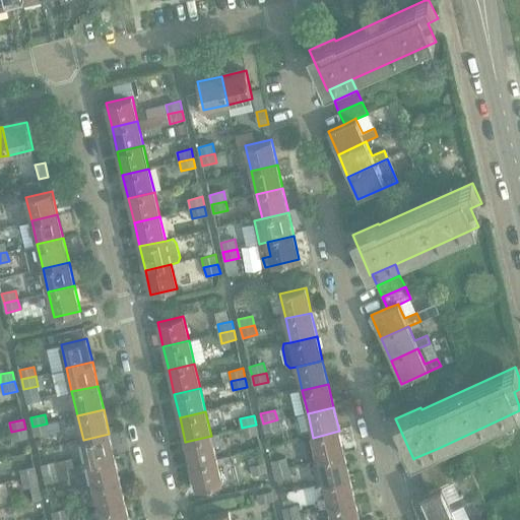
[(277,419),(263,424),(265,433),(279,430),(277,419)]
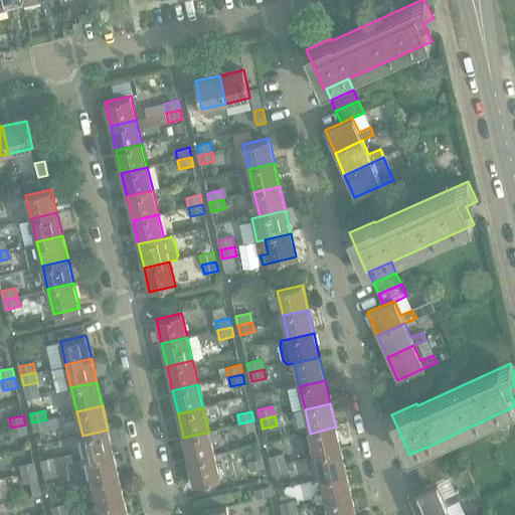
[(48,428),(46,419),(32,422),(34,433),(48,428)]
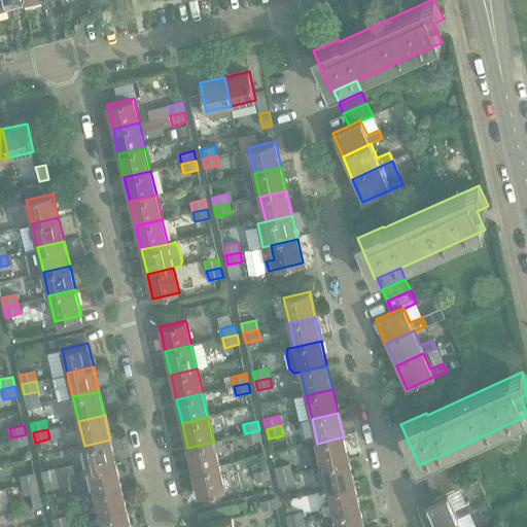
[(261,440),(259,430),(245,433),(247,444),(261,440)]
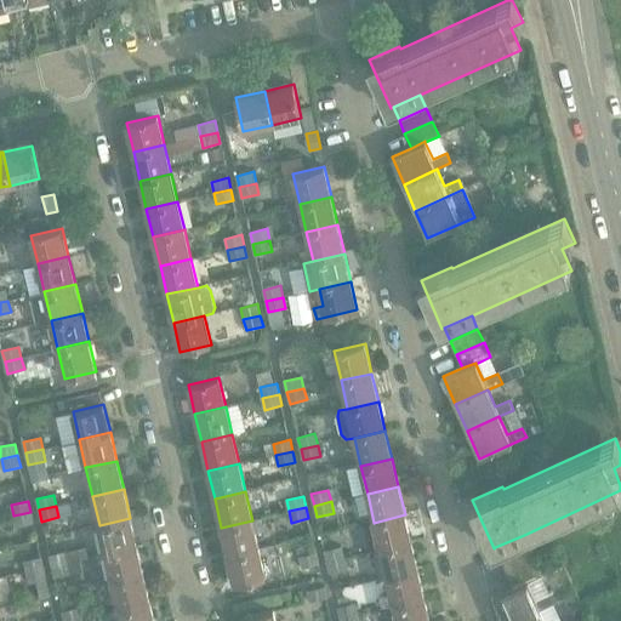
[(34,523),(30,512),(13,516),(17,528),(34,523)]
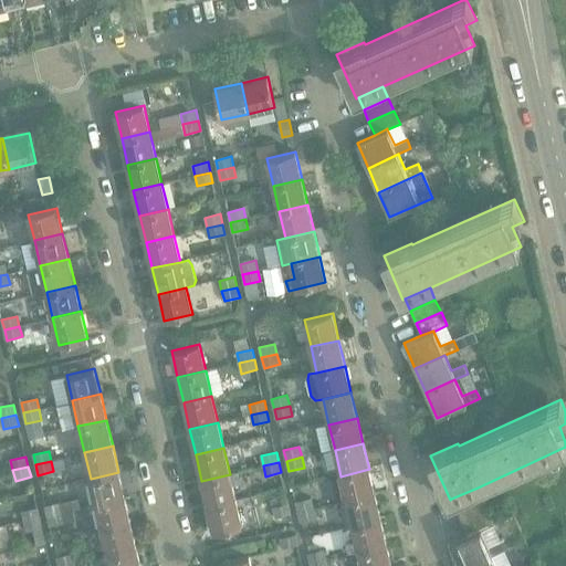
[(341,477),(346,501),(375,494),(369,469),(341,477)]
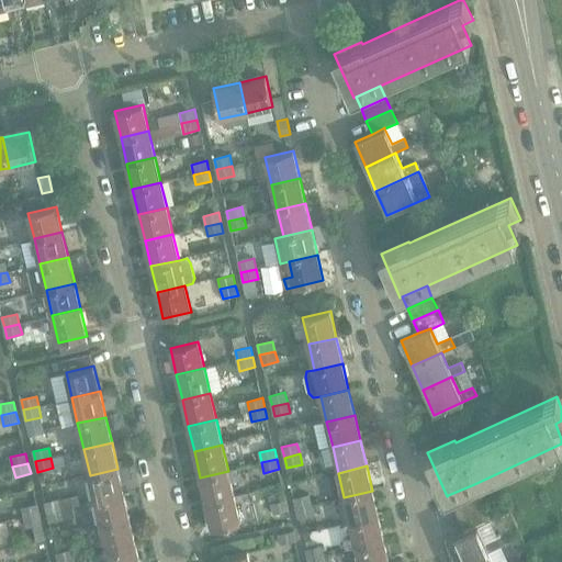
[(124,494),(117,469),(90,475),(96,501),(124,494)]
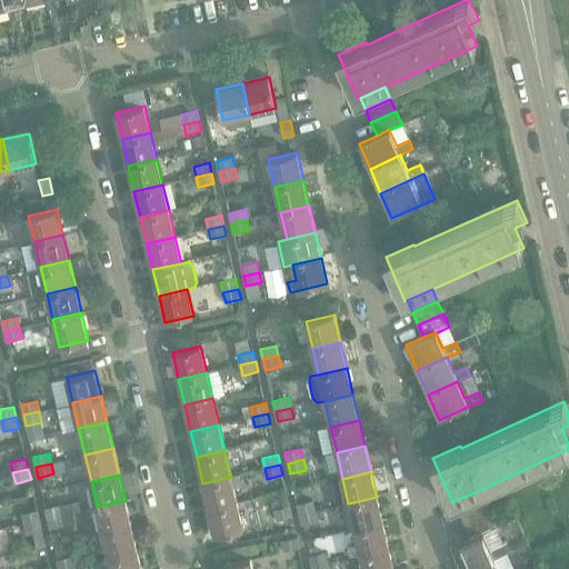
[(209,509),(237,502),(233,488),(243,486),(240,475),(231,477),(202,483),(209,509)]
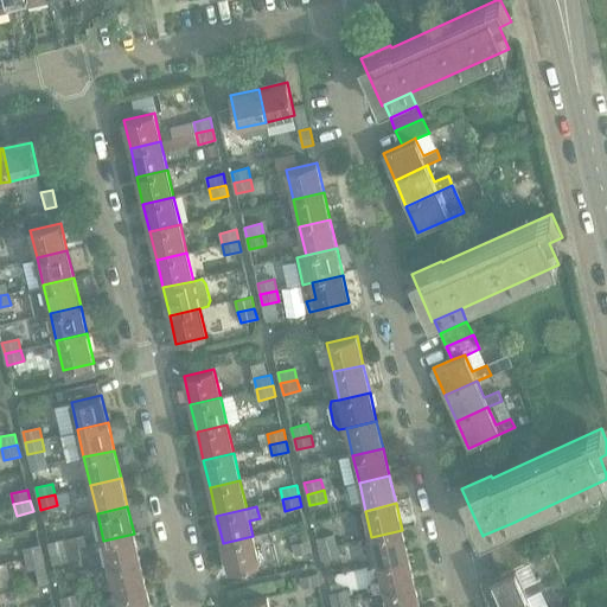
[(484,535),(490,549),(518,536),(512,523),(484,535)]
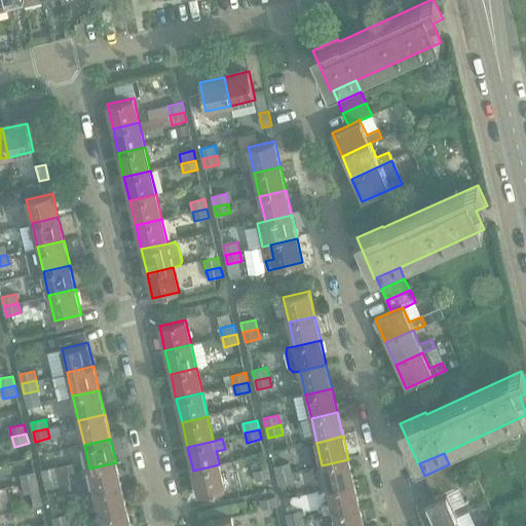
[(328,491),(354,485),(348,459),(322,465),(328,491)]
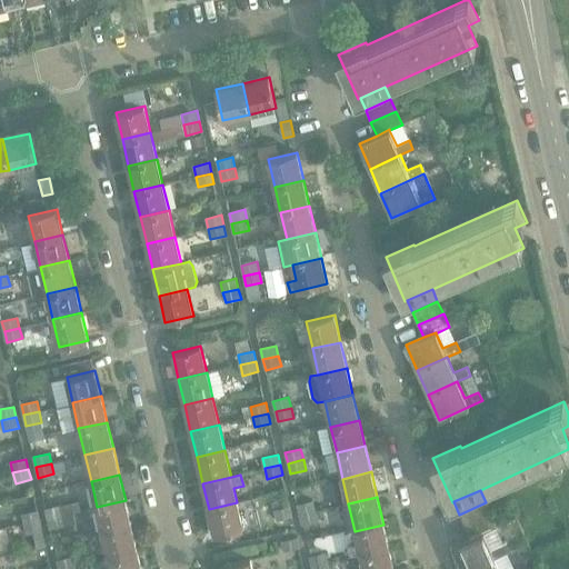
[(215,536),(243,529),(240,515),(253,511),(251,499),(237,502),(209,509),(215,536)]
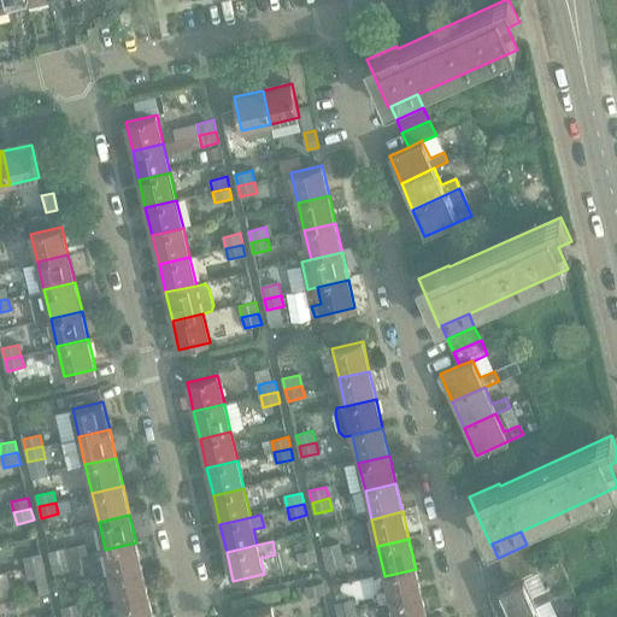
[(142,570),(136,542),(105,550),(112,577),(142,570)]
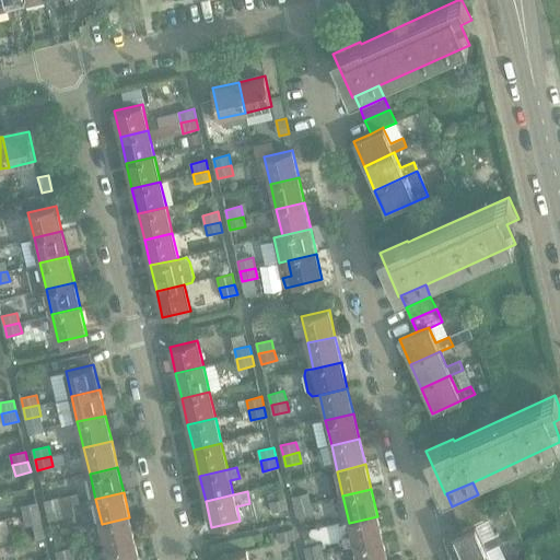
[(292,497),(295,508),(311,503),(307,493),(292,497)]
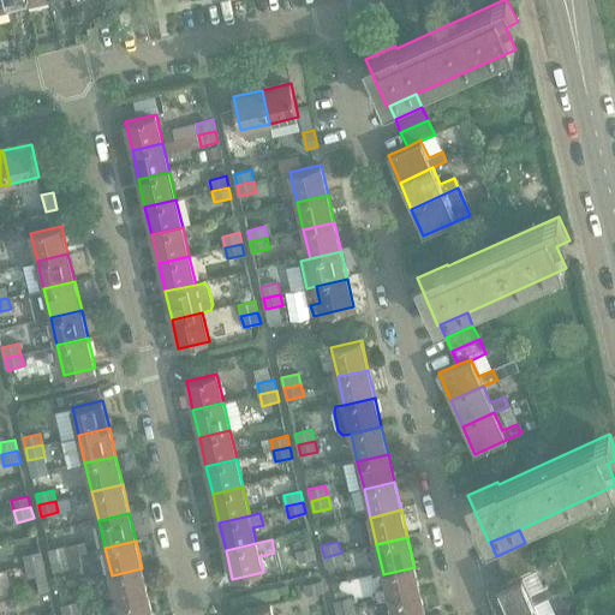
[(502,569),(531,556),(525,543),(496,556),(502,569)]
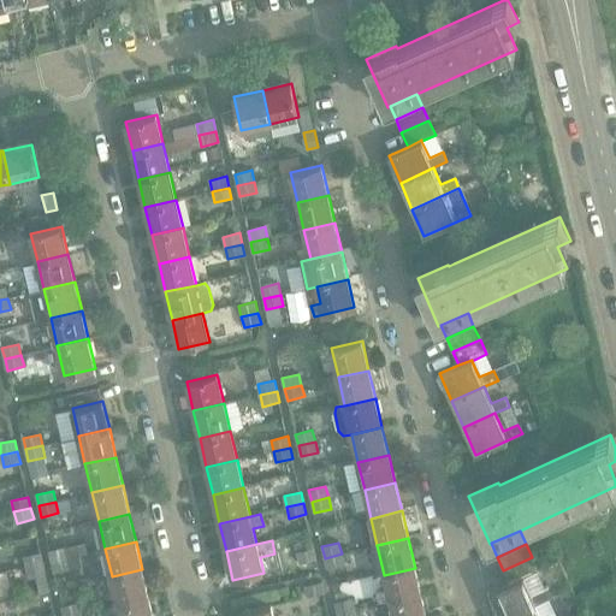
[(69,558),(66,546),(49,551),(52,562),(69,558)]
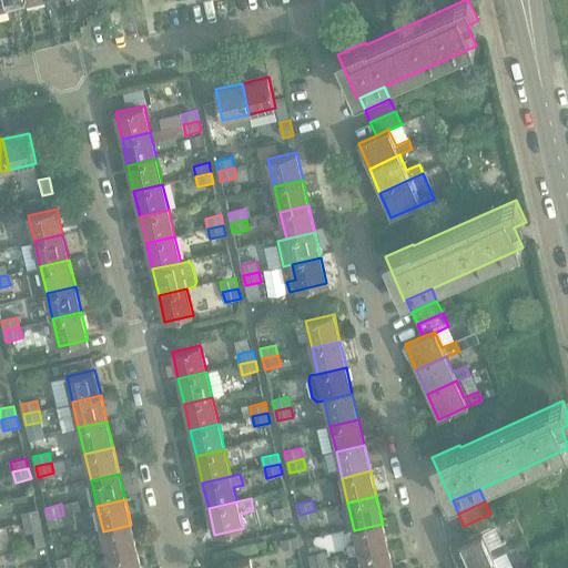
[(274,509),(276,520),(292,516),(290,506),(274,509)]
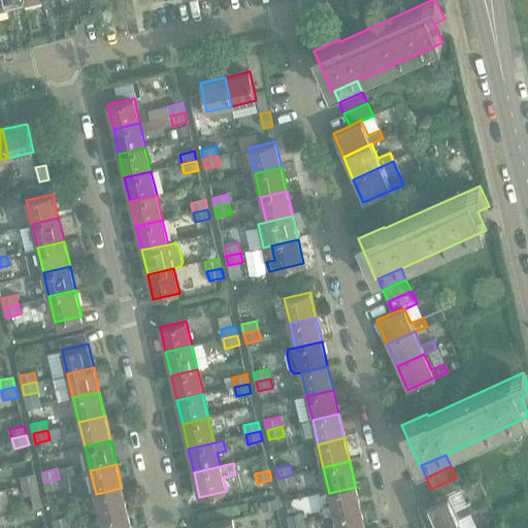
[(21,476),(23,487),(37,484),(35,473),(21,476)]
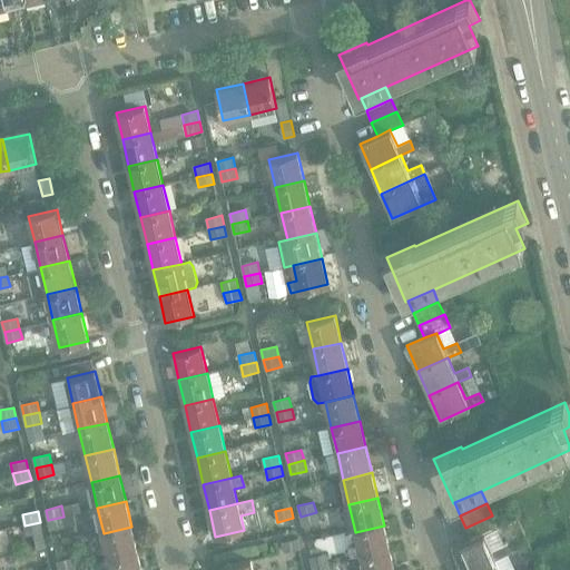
[(301,517),(303,527),(318,523),(316,512),(301,517)]
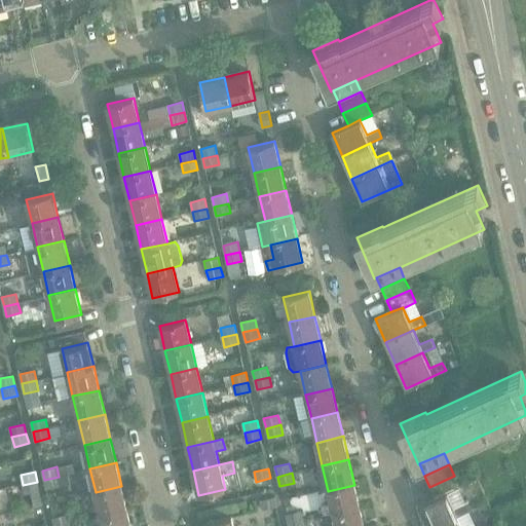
[(429,487),(435,498),(446,493),(447,495),(459,489),(454,476),(429,487)]
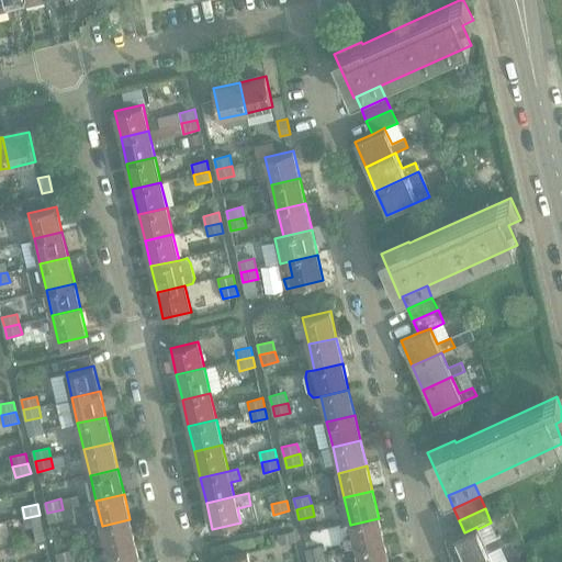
[(65,519),(63,509),(47,513),(49,523),(65,519)]
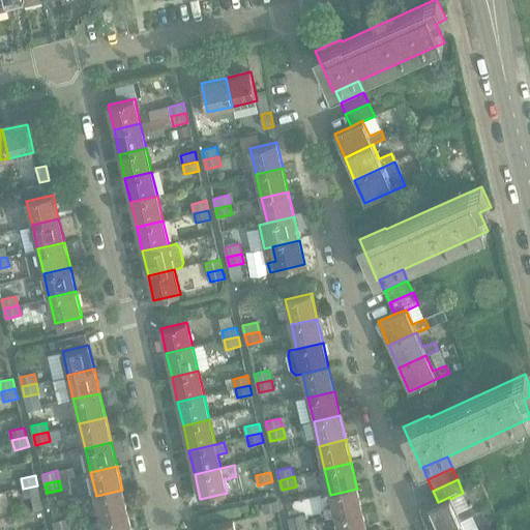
[(39,495),(37,486),(23,489),(25,498),(39,495)]
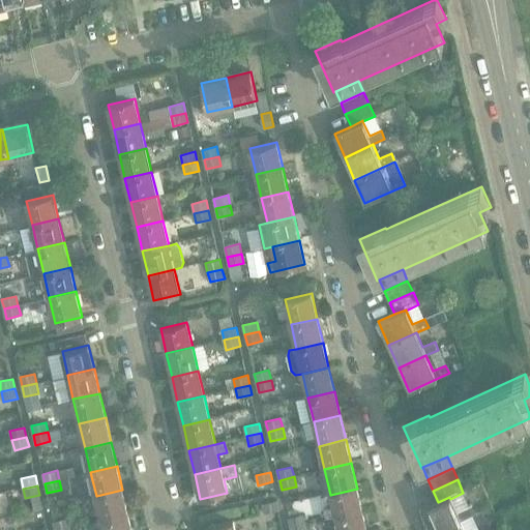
[(330,495),(336,519),(362,512),(357,489),(330,495)]
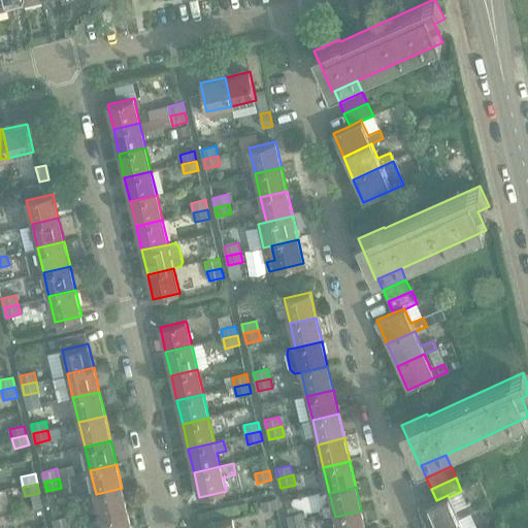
[(128,513),(122,488),(96,494),(101,519),(128,513)]
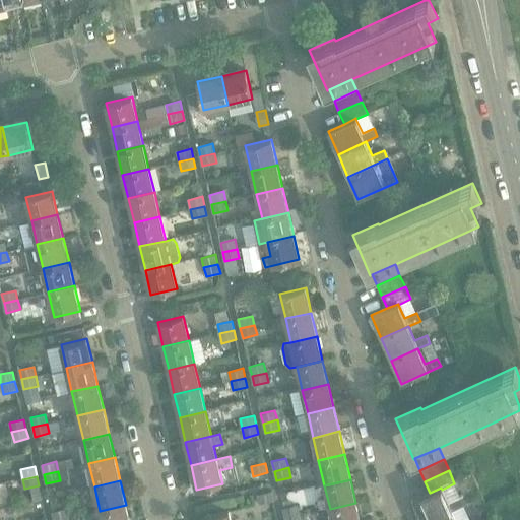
[(423,519),(429,519),(451,510),(464,505),(454,483),(442,490),(441,488),(430,493),(413,500),(423,519)]
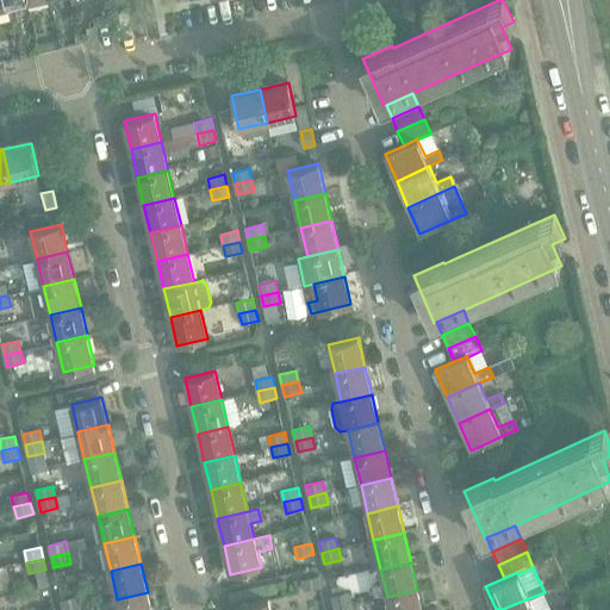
[(305,592),(322,587),(318,577),(302,580),(305,592)]
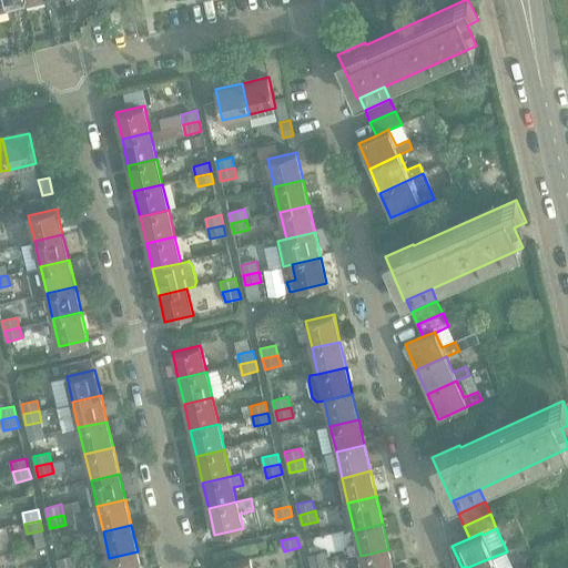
[(363,567),(393,567),(388,549),(361,556),(363,567)]
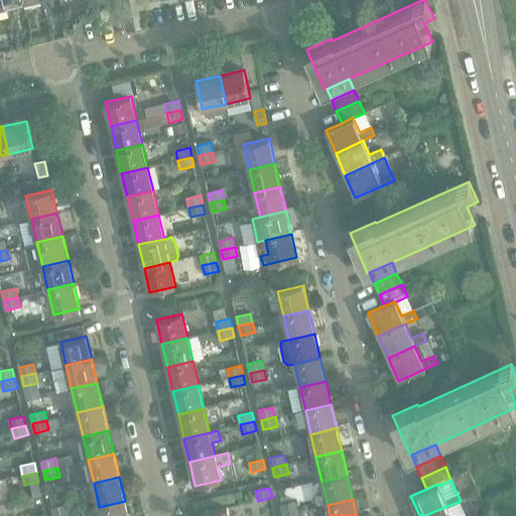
[(128,515),(125,501),(99,507),(101,515),(128,515)]
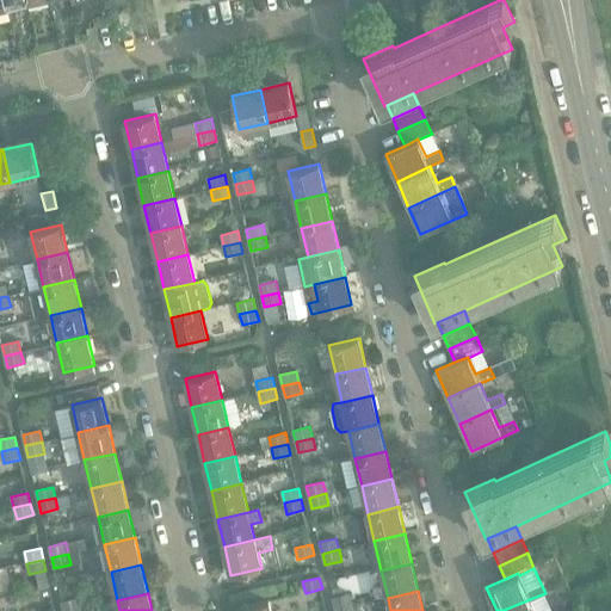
[(332,598),(335,609),(352,605),(349,594),(332,598)]
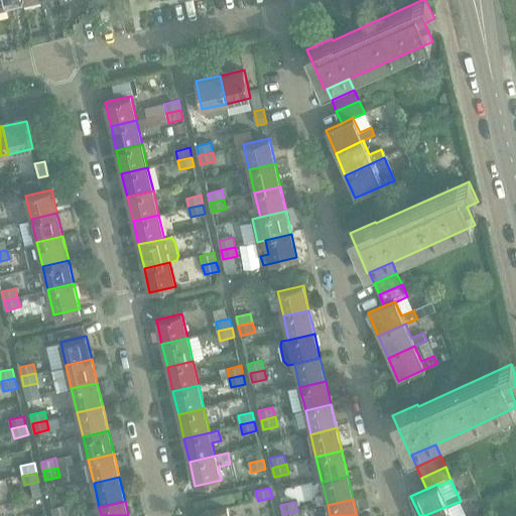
[(60,515),(69,514),(67,505),(52,508),(53,515),(60,515)]
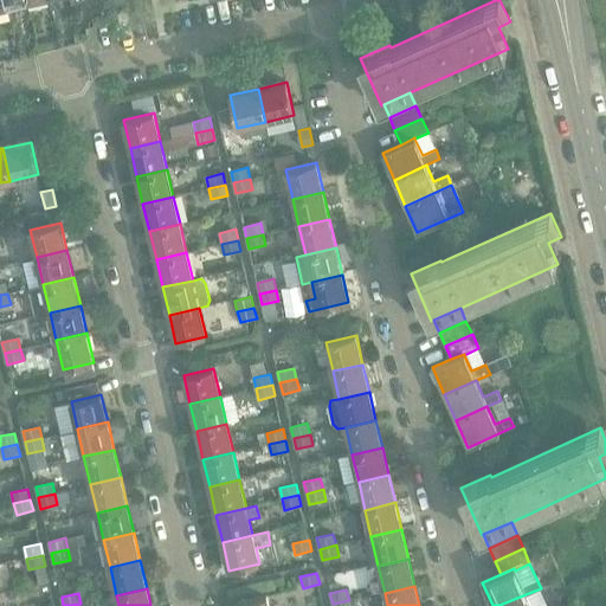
[(545,605),(530,605),(526,594),(500,605),(548,605),(545,605)]
